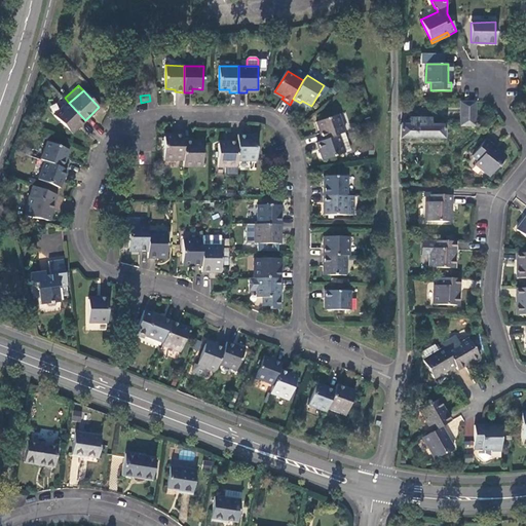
[(80,125),(85,120),(69,103),(68,102),(54,115),(70,132),(78,123),(80,125)]
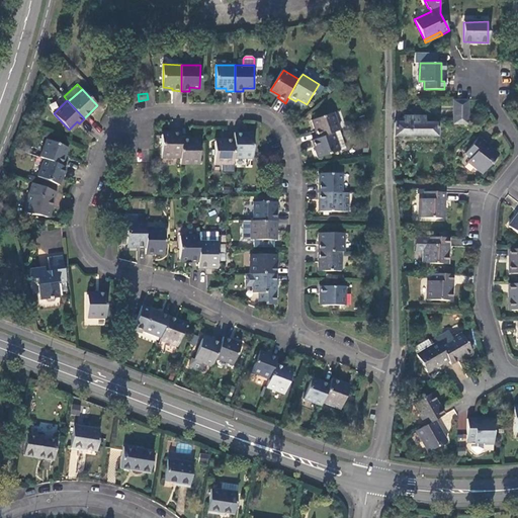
[(454,101),(453,123),(467,124),(467,101),(454,101)]
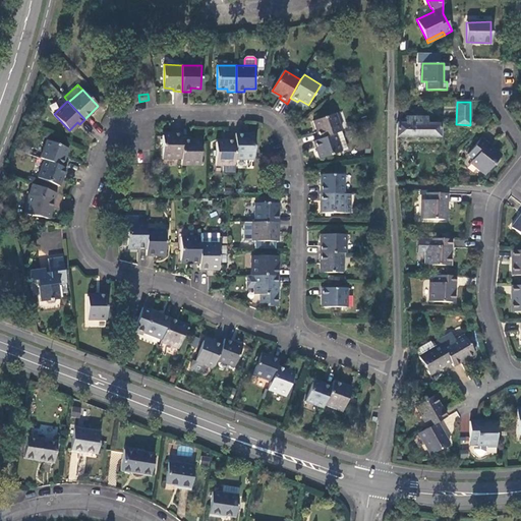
[(313,121),(320,139),(337,133),(342,131),(336,114),(313,121)]
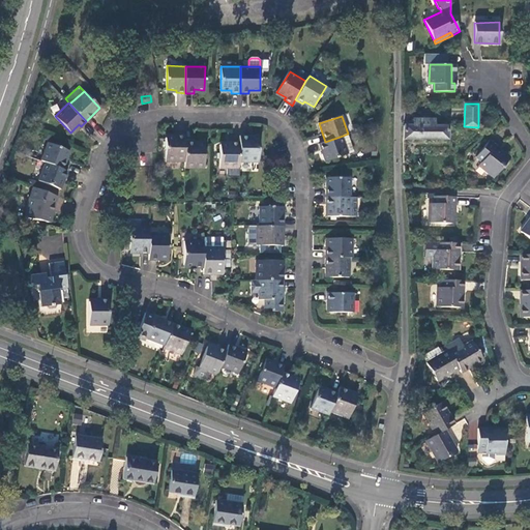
[(412,125),(403,125),(403,141),(448,141),(449,125),(435,126),(435,119),(412,118),(412,125)]
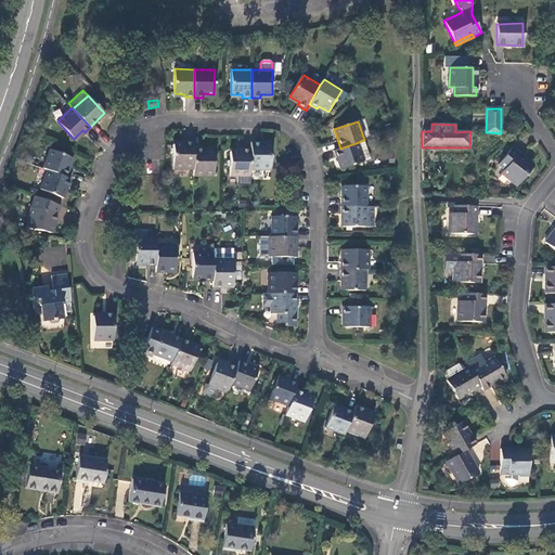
[(371,159),(364,140),(359,142),(364,162),(371,159)]
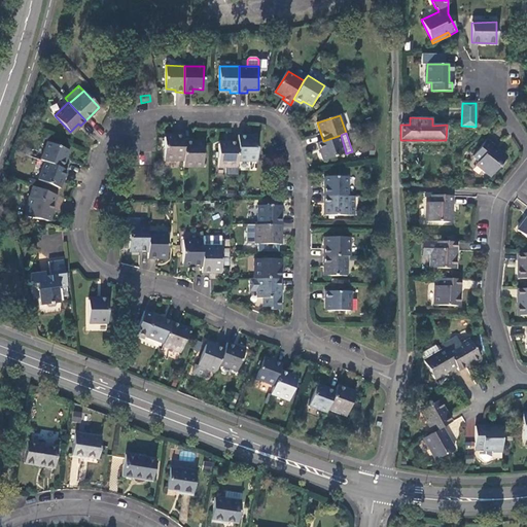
[(165,161),(183,162),(183,141),(183,135),(176,135),(176,137),(164,137),(165,161)]
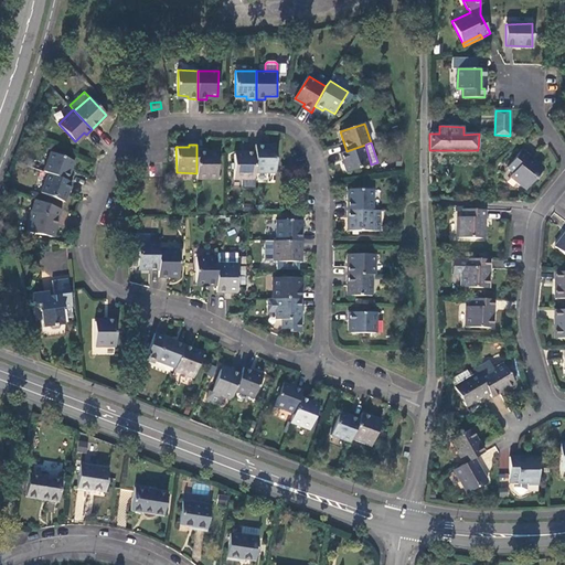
[(371,164),(365,145),(347,151),(341,153),(347,172),(371,164)]
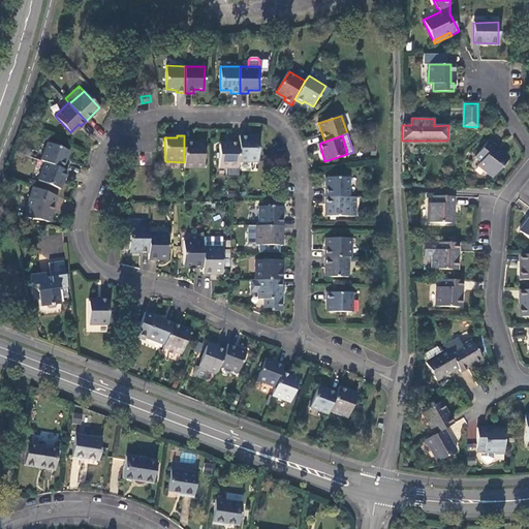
[(246,136),(239,136),(239,143),(239,163),(258,163),(257,139),(246,139),(246,136)]
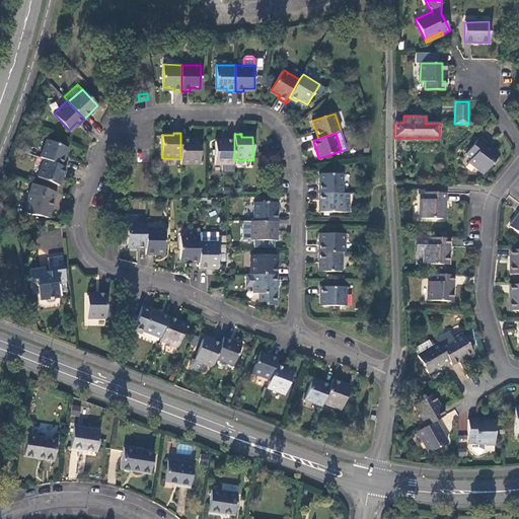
[(498,156),(484,145),(485,143),(478,138),(466,153),(472,158),(469,161),(484,173),(498,156)]
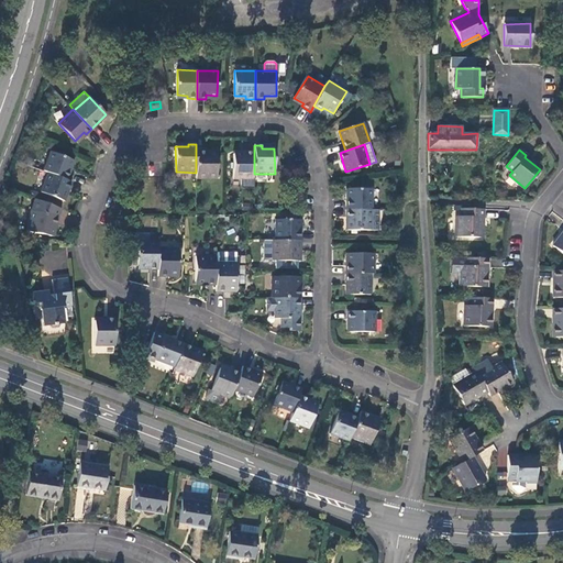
[(205,151),(196,151),(196,173),(196,179),(217,179),(217,154),(205,154),(205,151)]
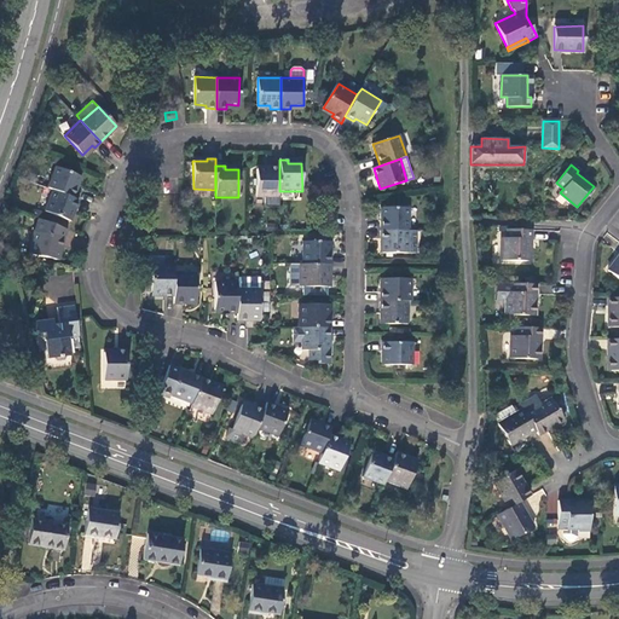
[(56,167),(48,187),(53,190),(74,197),(81,175),(56,167)]
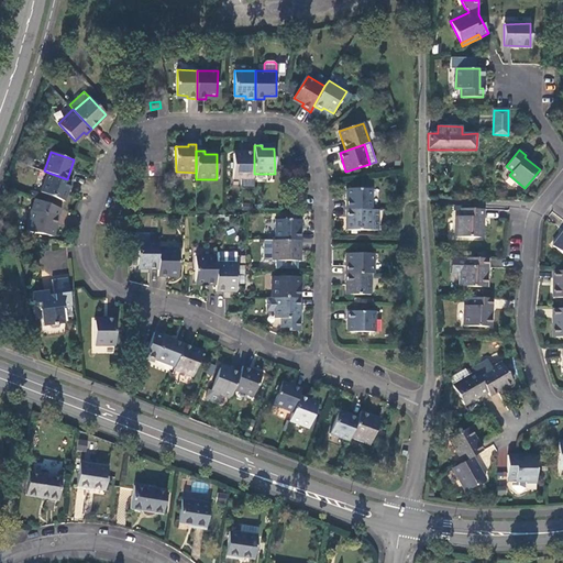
[(233,180),(254,179),(254,174),(254,152),(246,152),(246,155),(233,155),(233,180)]
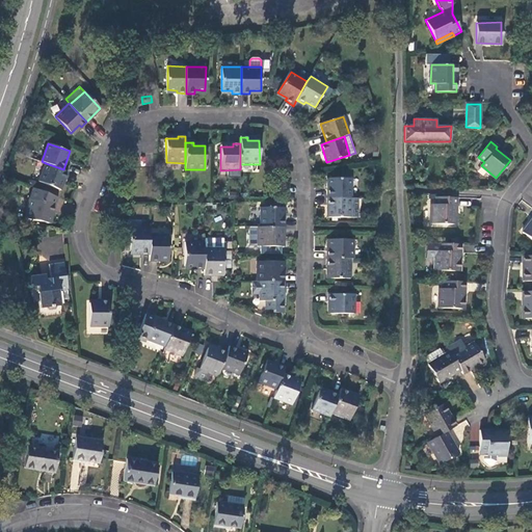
[(61,189),(68,171),(63,169),(46,163),(38,181),(61,189)]
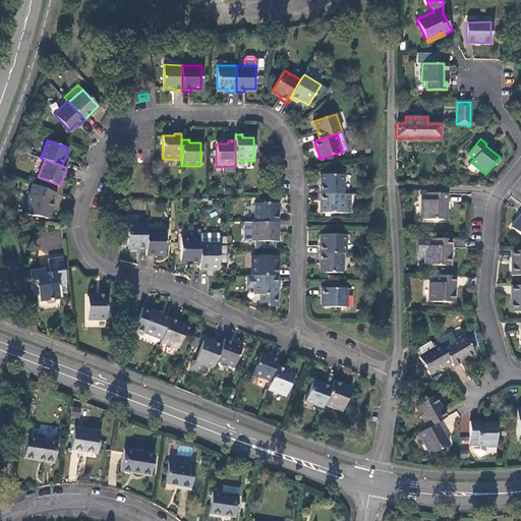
[(322,175),(321,193),(344,193),(344,175),(322,175)]
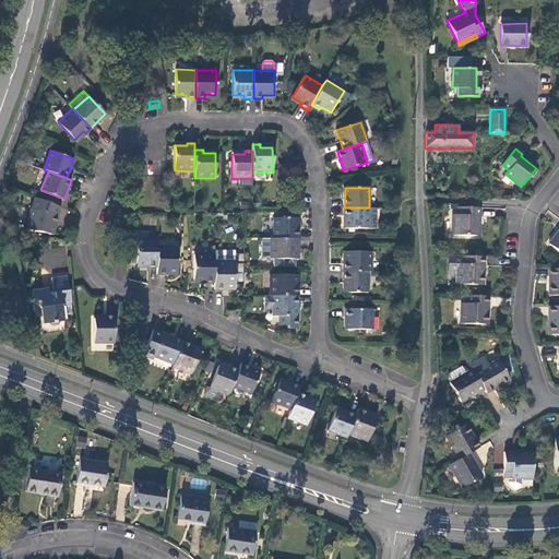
[(61,206),(35,197),(31,209),(39,211),(58,215),(61,206)]
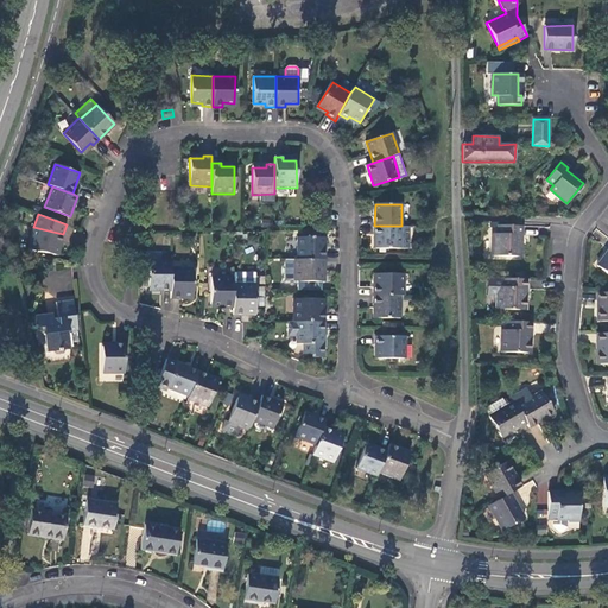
[(407,248),(409,226),(401,226),(374,226),(374,248),(407,248)]
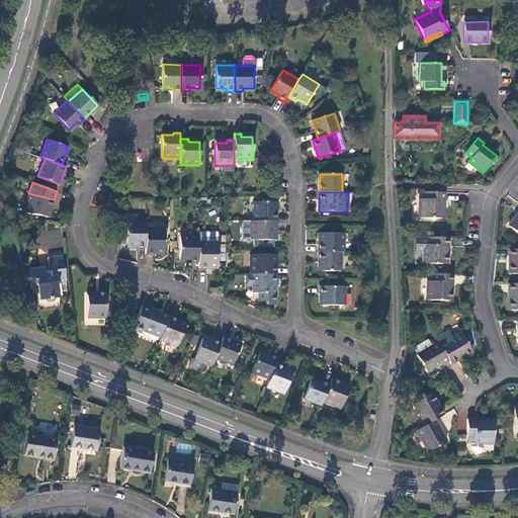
[(444,200),(444,192),(425,192),(425,199),(420,200),(420,219),(441,219),(441,200),(444,200)]
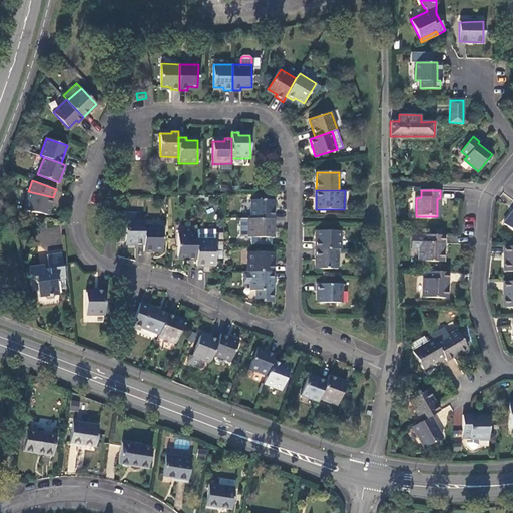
[(24,209),(46,214),(49,204),(51,204),(53,197),(36,193),(28,191),(24,209)]
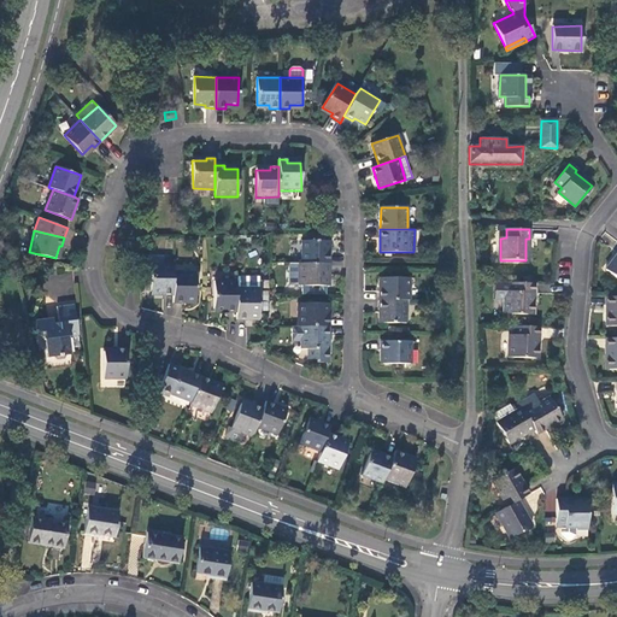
[(303,241),(303,264),(330,264),(330,241),(303,241)]
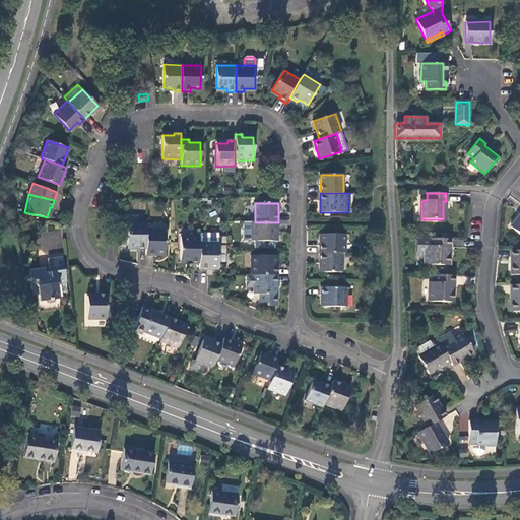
[(519,212),(509,226),(519,236),(519,212)]
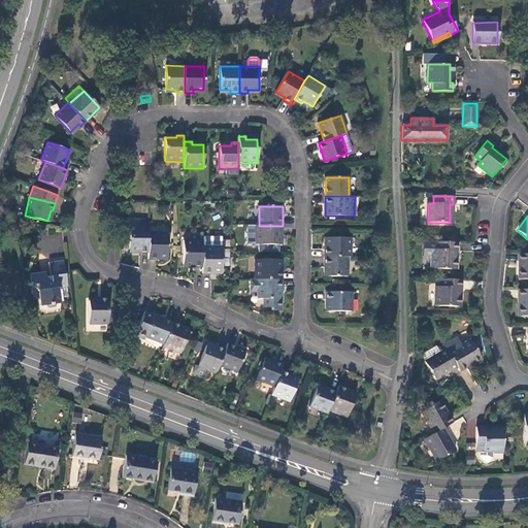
[(283,233),(283,226),(259,226),(257,225),(256,244),(279,245),(281,234),(283,233)]
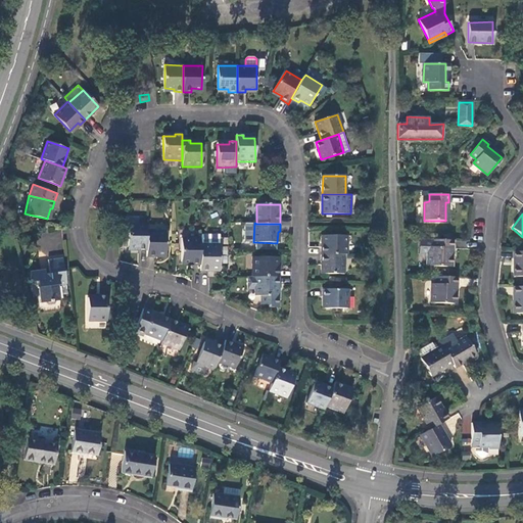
[(138,250),(147,250),(147,230),(147,224),(128,224),(128,246),(138,247),(138,250)]
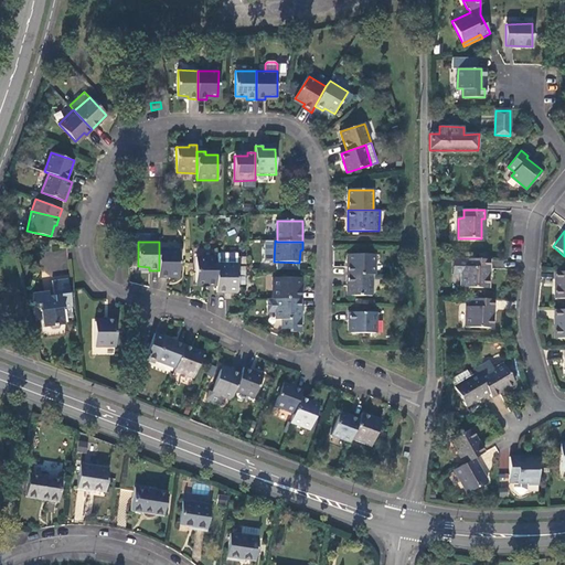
[(180,248),(159,248),(159,270),(159,277),(169,277),(169,274),(180,274),(180,248)]
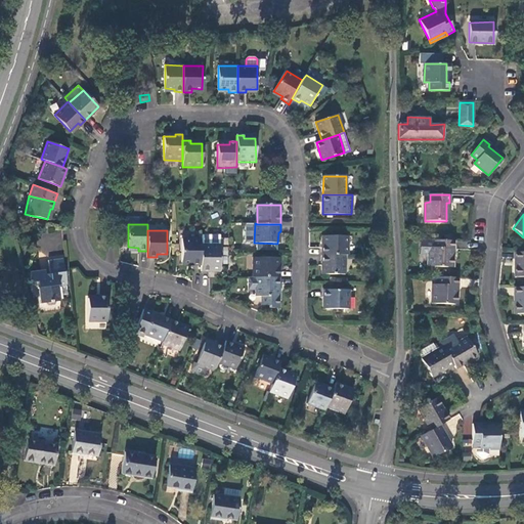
[(220,235),(202,235),(202,239),(201,246),(201,266),(201,272),(210,272),(210,269),(220,269),(220,235)]
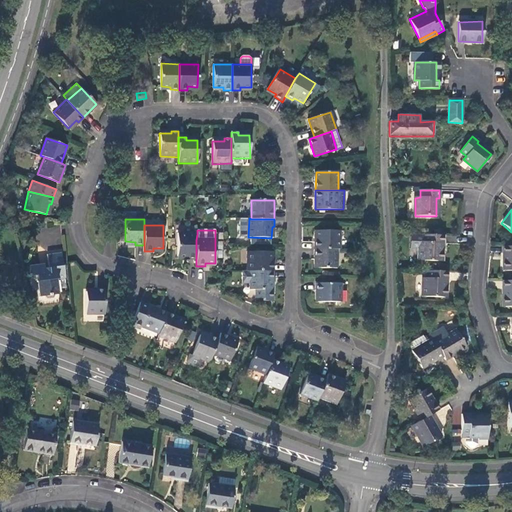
[(313,242),(313,249),(338,250),(340,250),(340,231),(313,230),(313,242)]
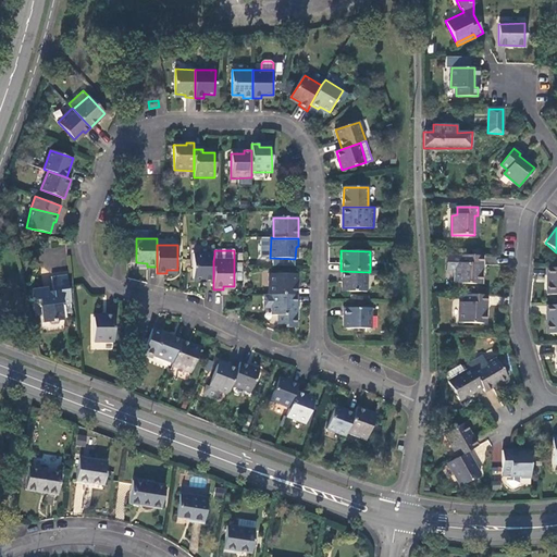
[(203,283),(213,283),(213,261),(214,255),(194,255),(194,280),(203,280),(203,283)]
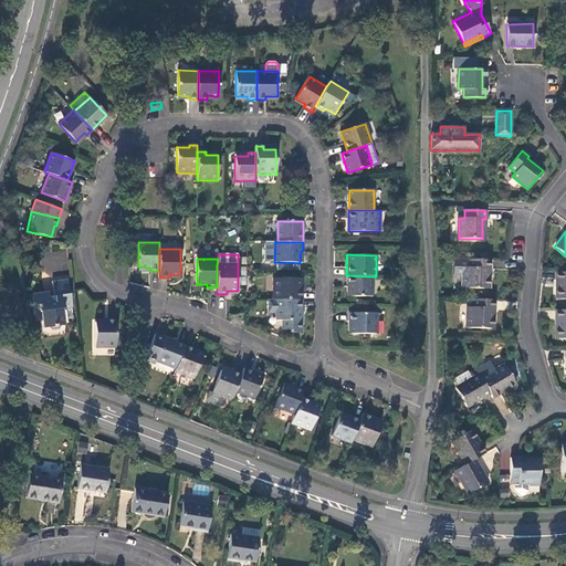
[(491,260),(454,260),(454,276),(463,276),(463,289),(488,290),(488,269),(491,269),(491,260)]
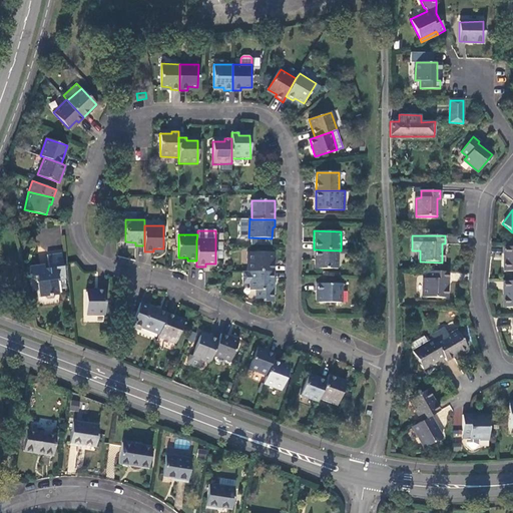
[(512,272),(512,245),(503,246),(503,273),(512,272)]
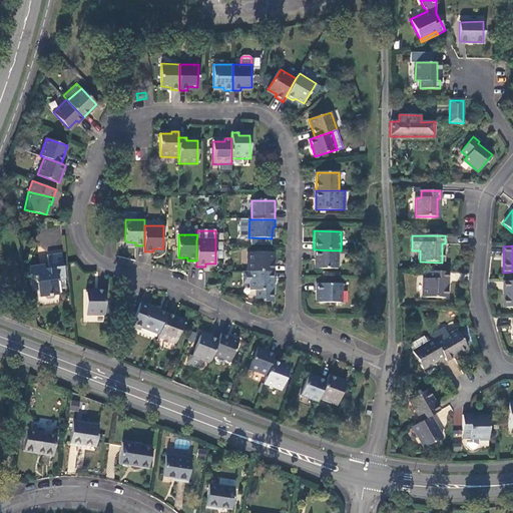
[(339,270),(339,250),(314,249),(314,269),(339,270)]
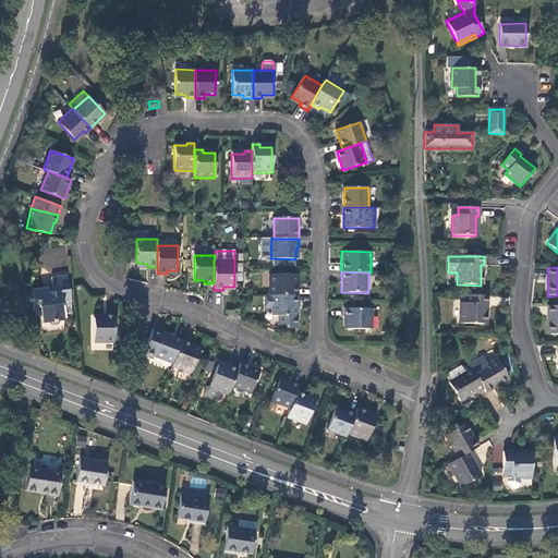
[(63,303),(71,302),(69,284),(68,274),(52,276),(53,290),(48,291),(48,286),(33,288),(34,296),(36,300),(40,299),(44,323),(65,319),(63,303)]
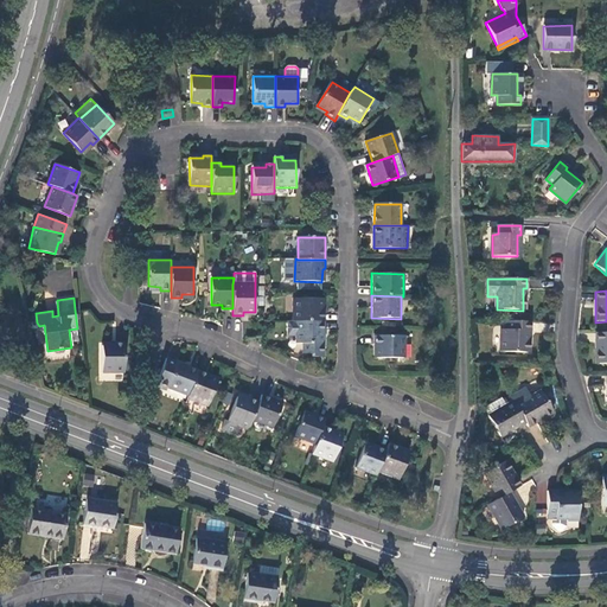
[(294,299),(294,321),(324,321),(325,312),(321,313),(321,299),(294,299)]
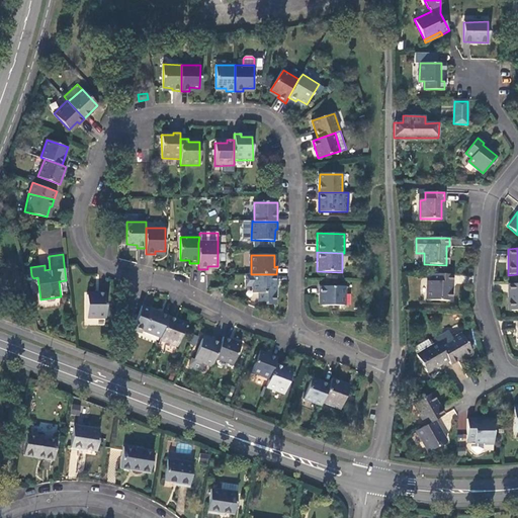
[(276,304),(276,274),(251,274),(246,274),(246,286),(253,286),(254,293),(260,293),(261,301),(267,301),(267,304),(276,304)]
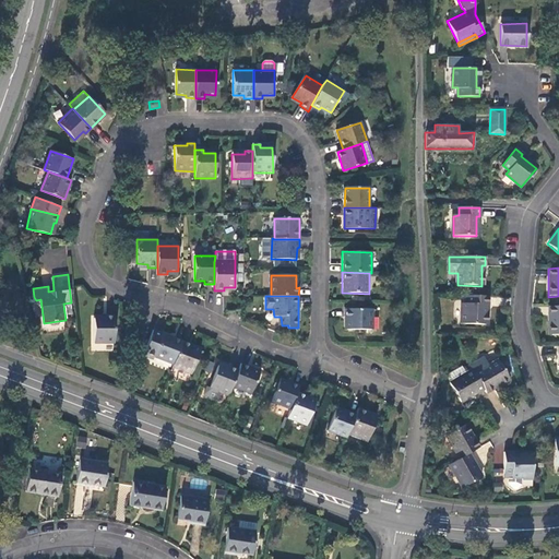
[(488,306),(488,296),(466,296),(466,304),(461,304),(461,324),(485,324),(485,306),(488,306)]
